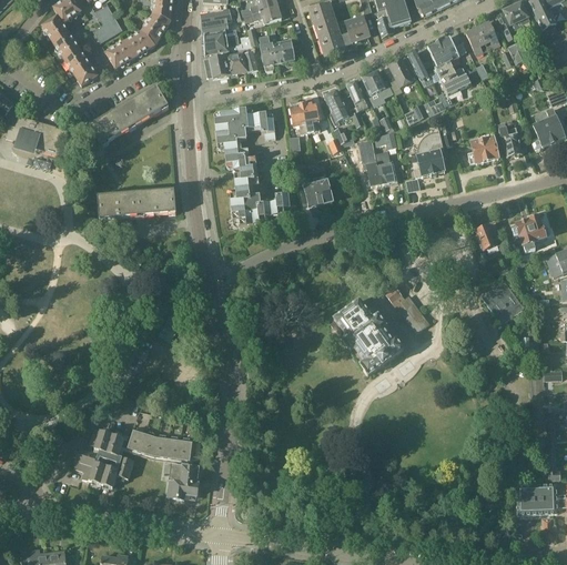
[(62,0),(52,7),(57,14),(62,22),(80,11),(72,0),(62,0)]
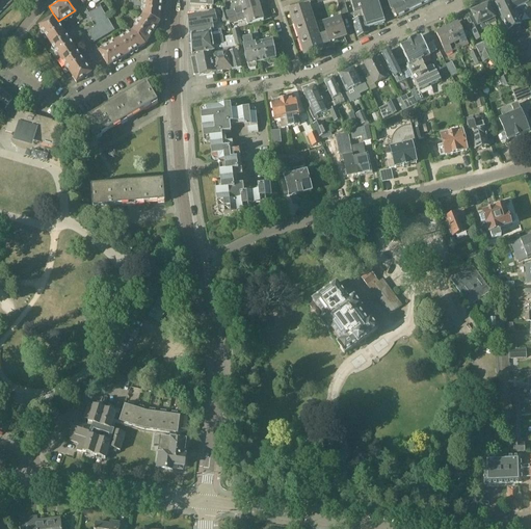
[(143,0),(142,12),(159,19),(161,0),(143,0)]
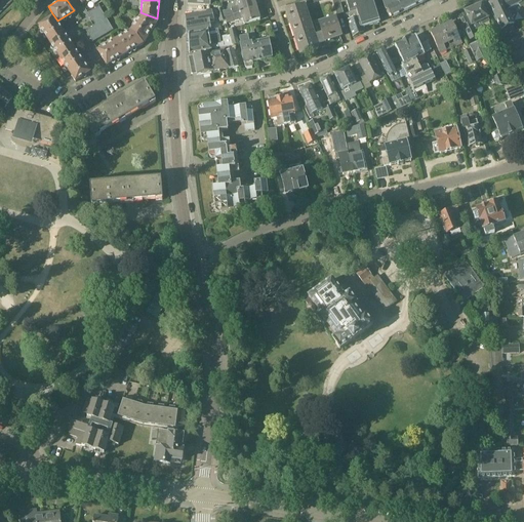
[(231,6),(233,12),(255,5),(254,1),(258,0),(237,0),(238,3),(231,5),(231,6)]
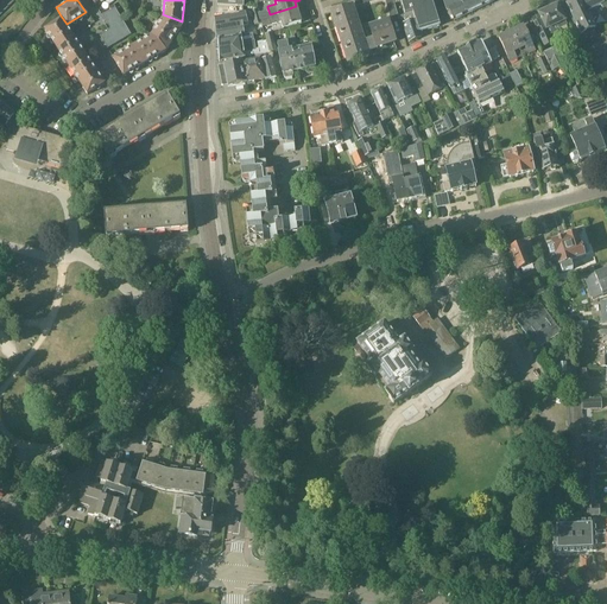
[(390,0),(386,1),(390,13),(397,11),(393,0),(390,0)]
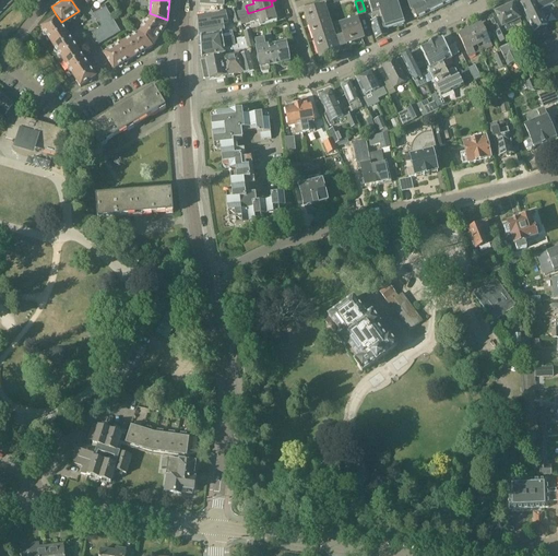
[(368,0),(371,11),(378,9),(386,28),(402,21),(395,0),(368,0)]
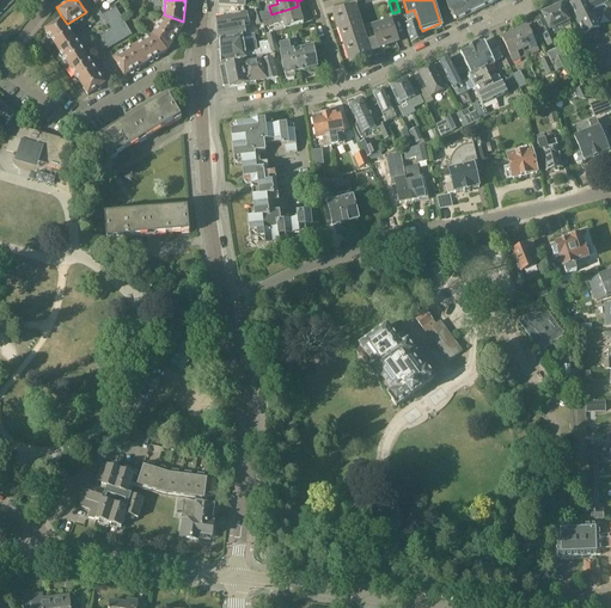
[(451,7),(456,18),(493,0),(464,0),(451,7)]
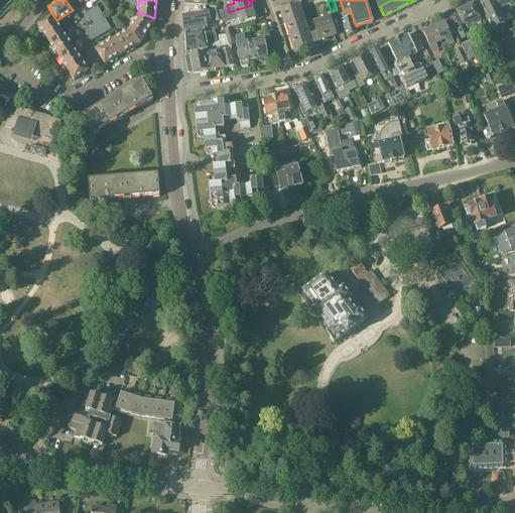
[(504,20),(501,12),(498,7),(494,0),(481,0),(480,1),(492,26),(495,25),(495,27),(503,23),(502,21),(504,20)]
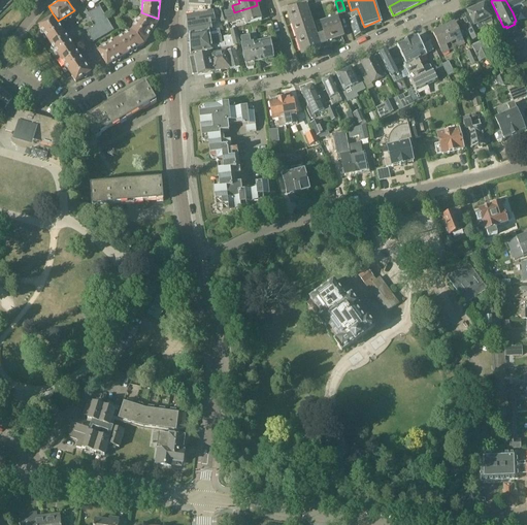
[(505,0),(509,7),(513,12),(520,8),(517,3),(521,1),(522,5),(526,2),(526,1),(526,0),(505,0)]
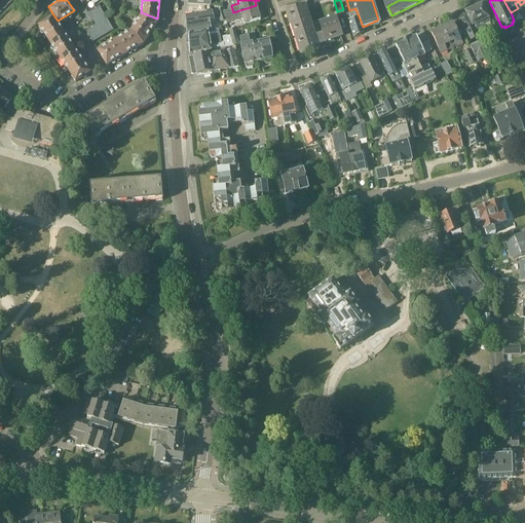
[(465,9),(465,10),(475,28),(480,26),(481,27),(484,26),(483,22),(489,19),(481,1),(465,9)]
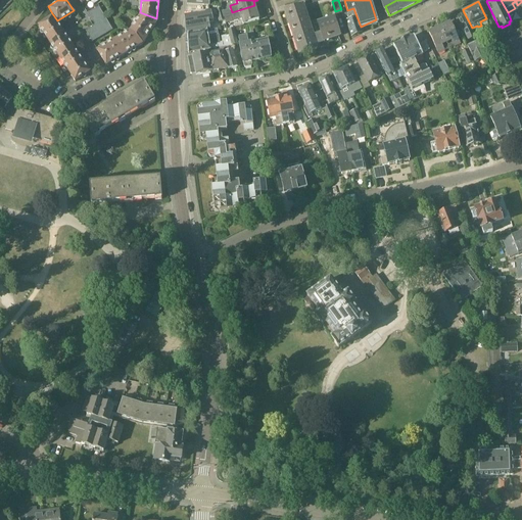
[(329,37),(340,33),(334,14),(318,20),(321,30),(313,33),(302,2),(284,8),(298,52),(318,46),(317,43),(325,40),(323,36),(328,35),(329,37)]
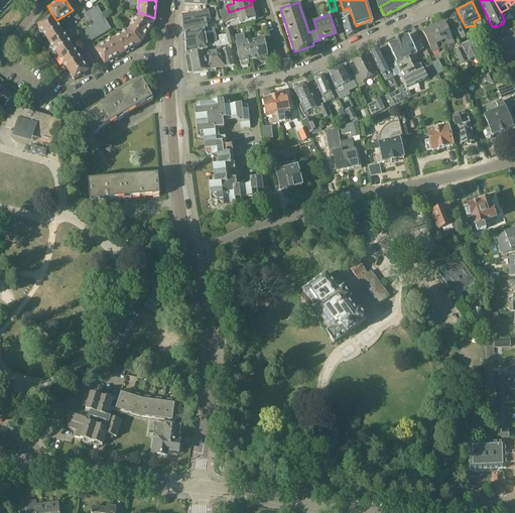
[(86,10),(91,19),(91,20),(92,20),(92,21),(92,22),(91,22),(91,23),(90,24),(85,27),(91,38),(111,26),(97,4),(86,10)]
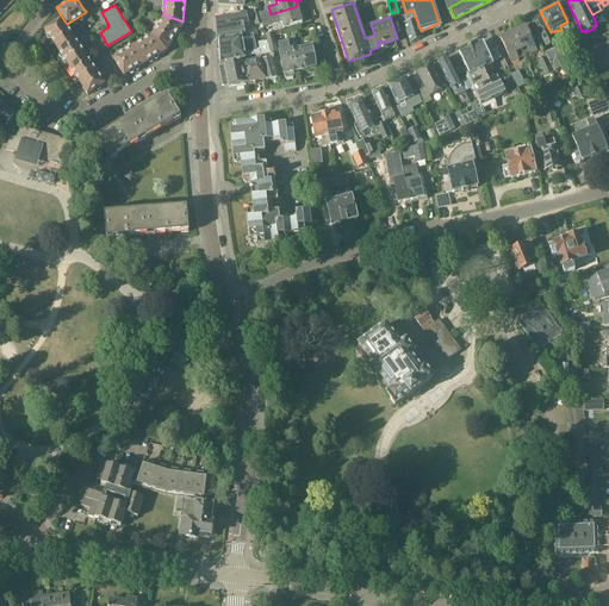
[(258,11),(256,6),(250,8),(255,23),(261,20),(260,17),(258,11)]
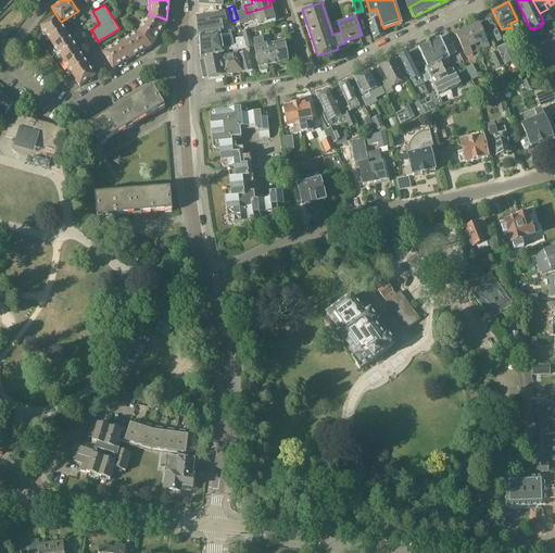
[(270,5),(247,13),(249,20),(256,17),(257,23),(275,19),(274,16),(278,15),(276,9),(273,10),(270,5)]
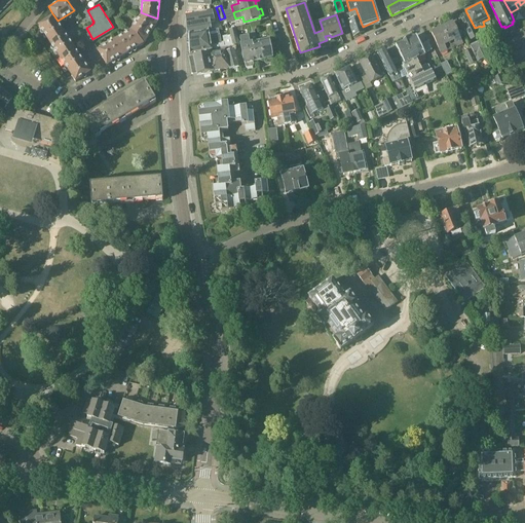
[(231,6),(222,9),(224,14),(233,12),(231,6)]
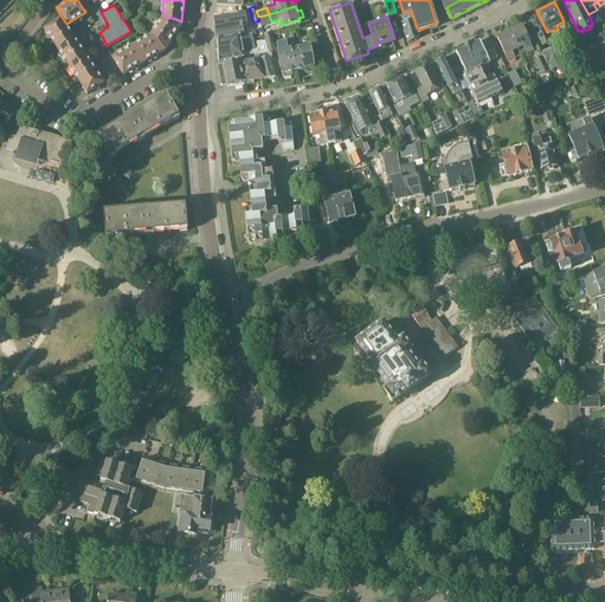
[(214,13),(214,21),(216,27),(242,23),(246,21),(245,15),(245,8),(214,13)]
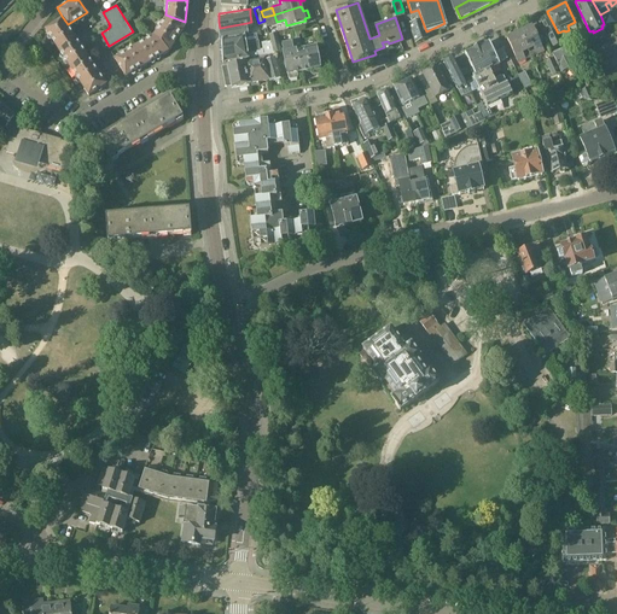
[(428,36),(426,31),(418,10),(411,12),(407,13),(414,40),(428,36)]
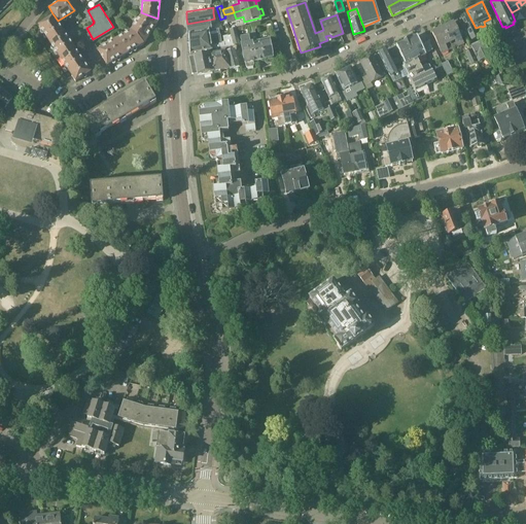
[(476,28),(466,10),(460,14),(470,38),(479,34),(476,28)]
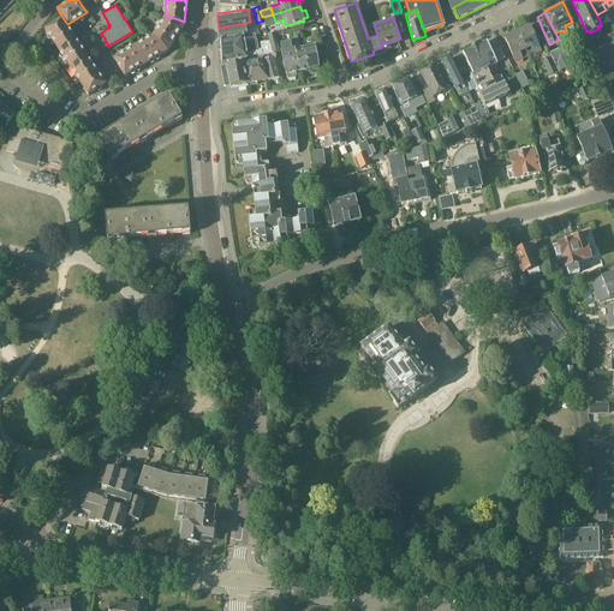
[(165,15),(153,34),(167,48),(184,22),(165,15)]
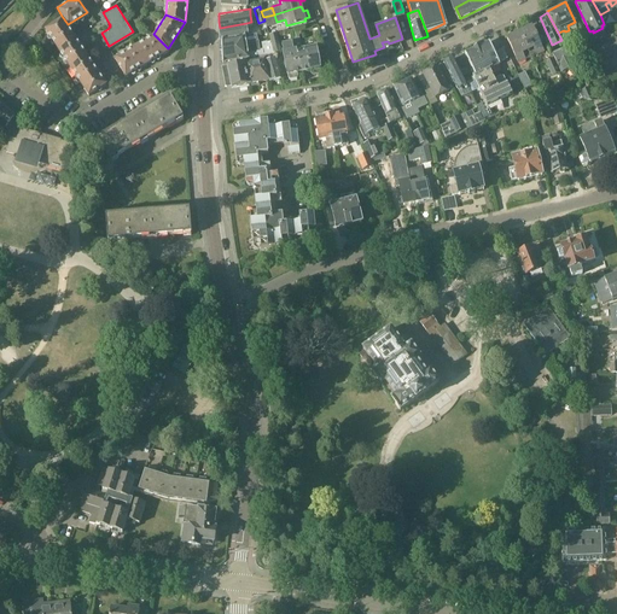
[(68,24),(62,16),(45,28),(57,46),(74,35),(68,25),(68,24)]
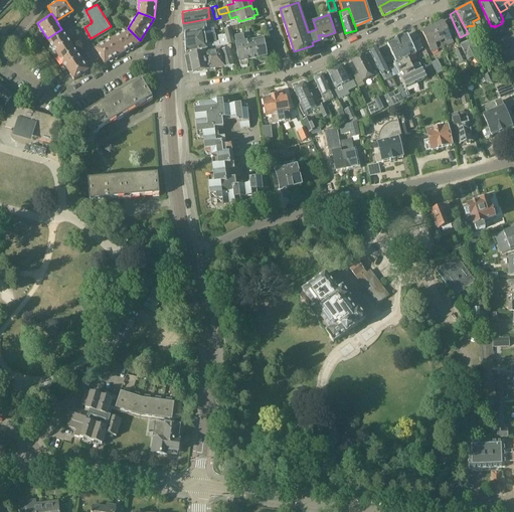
[(206,26),(205,19),(183,23),(183,30),(206,26)]
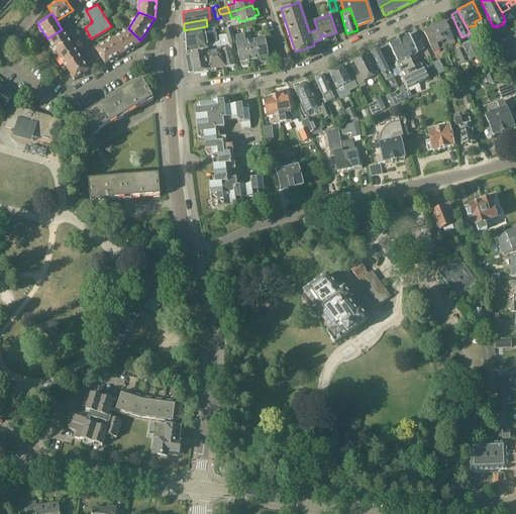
[(433,24),(443,45),(453,40),(451,34),(444,19),(433,24)]
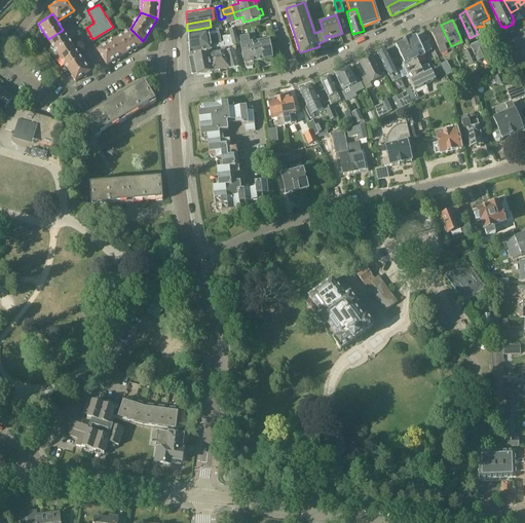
[(440,51),(451,46),(441,25),(430,30),(440,51)]
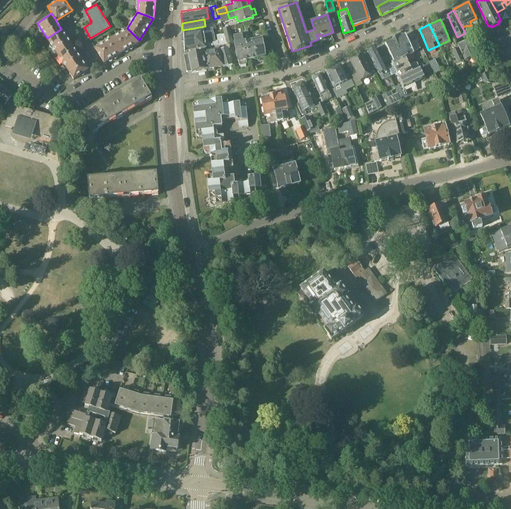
[(222,27),(223,32),(226,42),(232,41),(228,25),(227,26),(226,26),(222,27)]
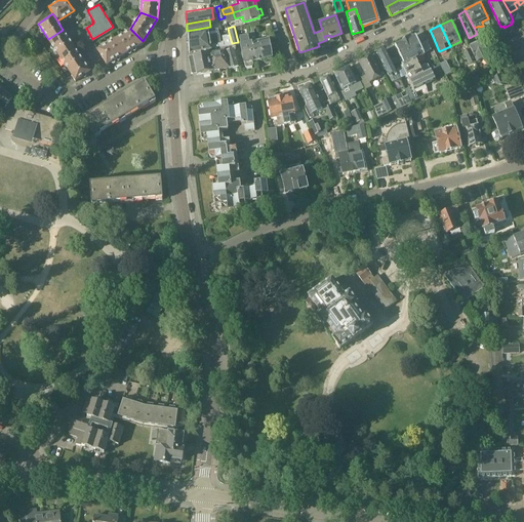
[(218,46),(223,45),(232,43),(229,33),(220,34),(222,40),(220,40),(219,32),(209,34),(208,28),(188,32),(189,51),(211,47),(218,46)]
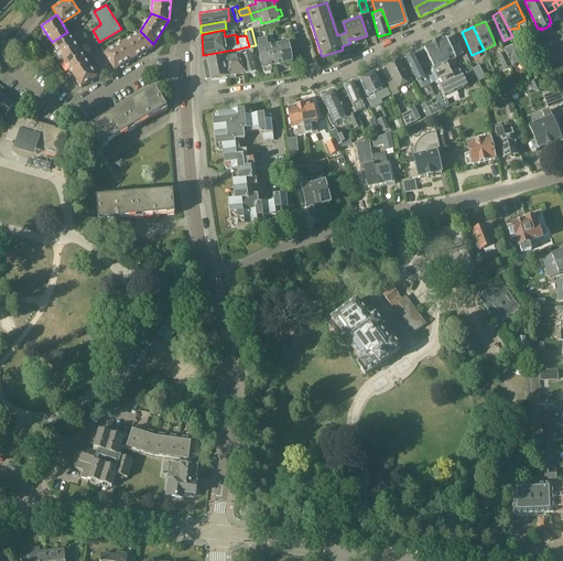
[(140,31),(122,41),(131,57),(153,44),(140,31)]
